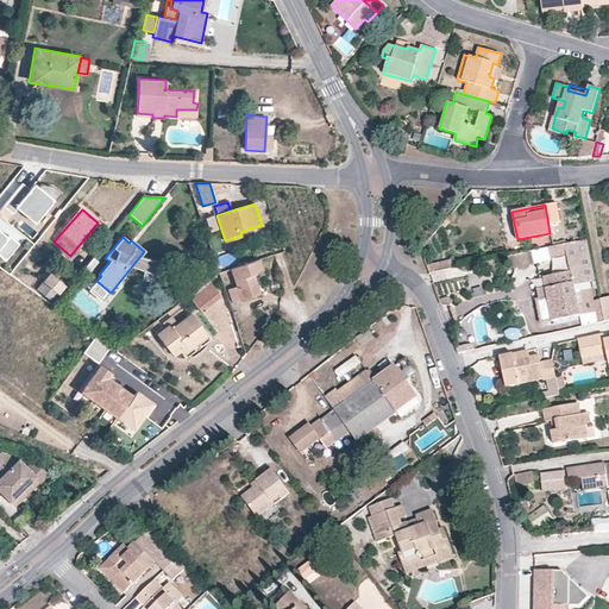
[(594,280),(585,240),(547,248),(550,258),(566,255),(570,272),(544,277),(552,321),(578,316),(578,314),(575,293),(572,283),(594,280)]
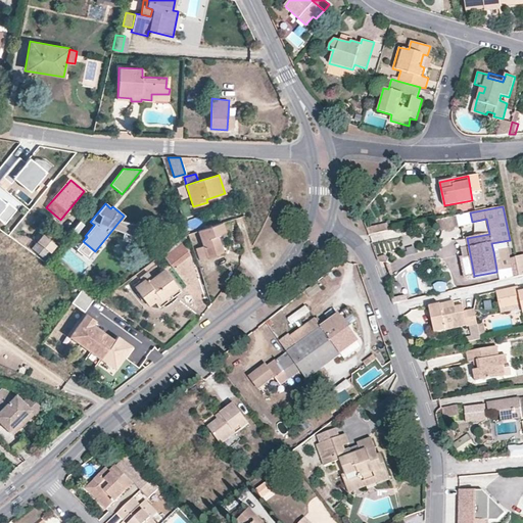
[(447,218),(439,221),(443,231),(450,228),(447,218)]
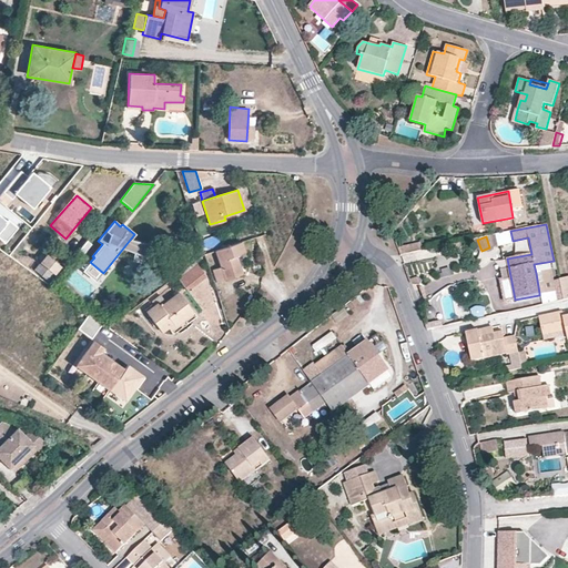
[(137,242),(132,262),(149,265),(153,250),(150,250),(150,249),(137,242)]
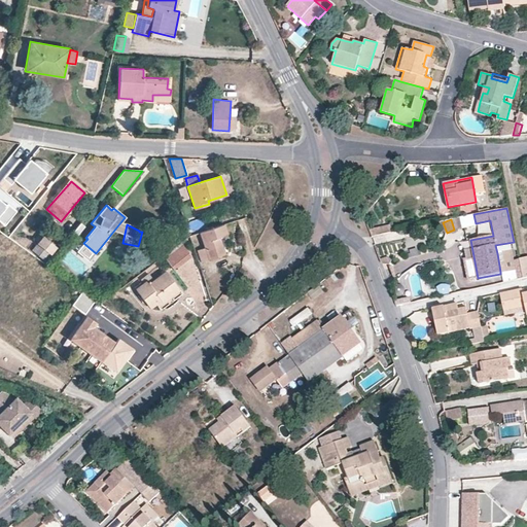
[(199,233),(205,248),(198,250),(202,261),(224,254),(219,237),(227,234),(224,224),(199,233)]
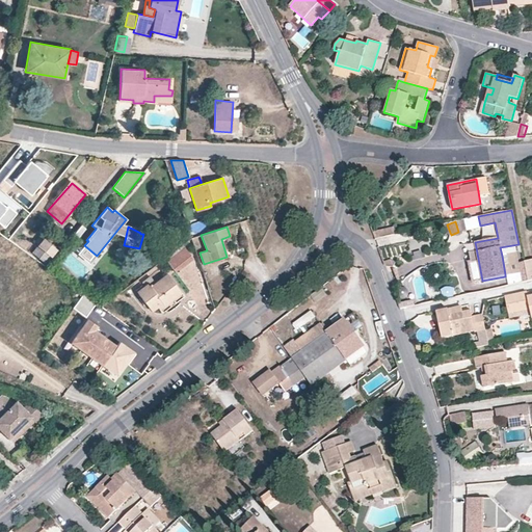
[(46,262),(56,248),(44,238),(31,251),(46,262)]
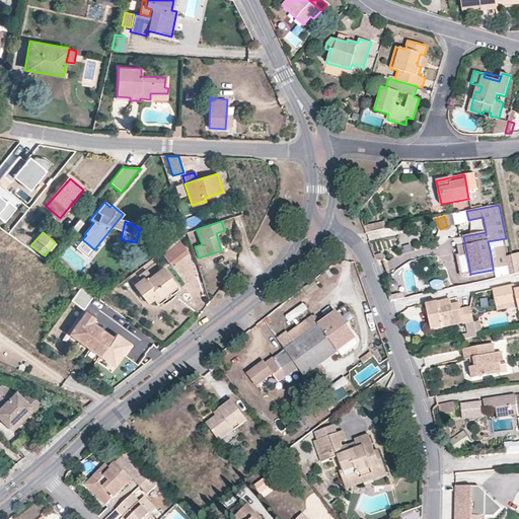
[(82,239),(75,248),(87,258),(94,249),(82,239)]
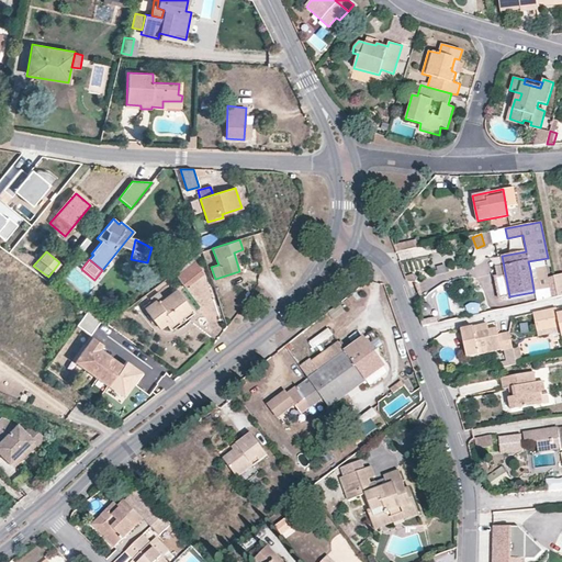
[(195,261),(177,277),(186,288),(203,273),(195,261)]
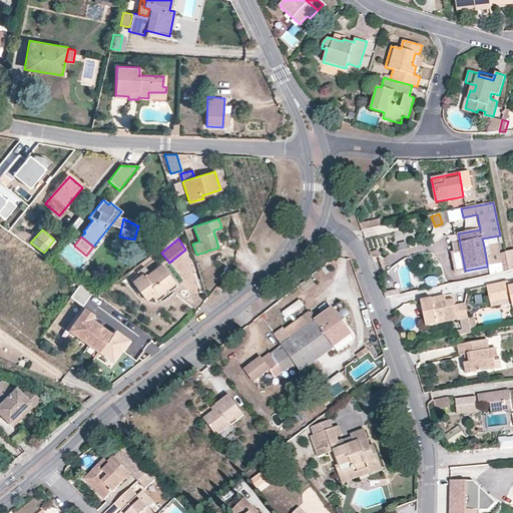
[(390,260),(400,259),(400,251),(408,250),(407,241),(389,242),(390,260)]
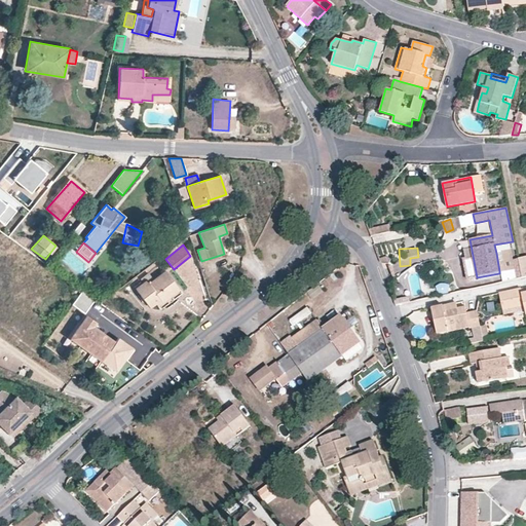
[(496,253),(499,271),(511,262),(509,250),(496,253)]
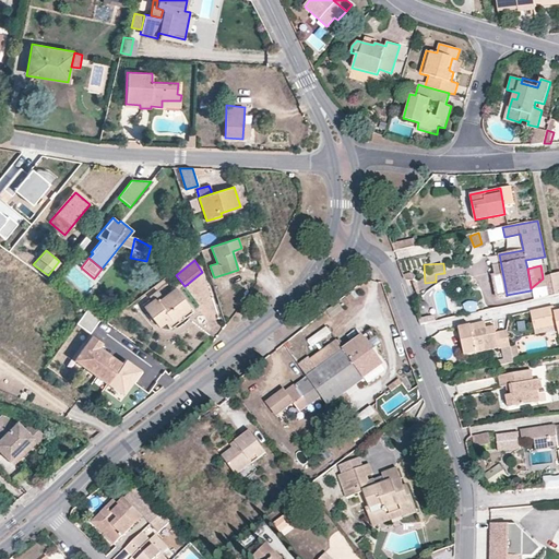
[(156,298),(152,300),(144,307),(159,325),(165,321),(167,325),(190,307),(176,287),(163,297),(158,300),(156,298)]
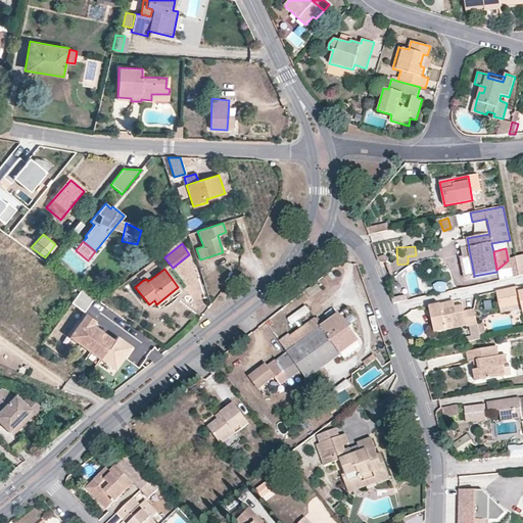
[(140,277),(142,281),(146,279),(148,281),(152,278),(147,272),(140,277)]
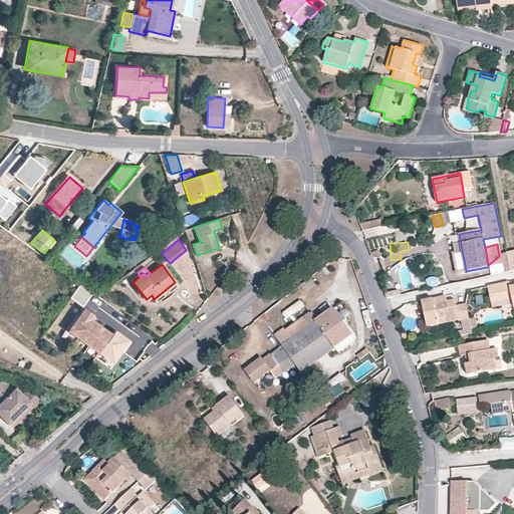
[(92,290),(79,282),(70,295),(81,304),(92,290)]
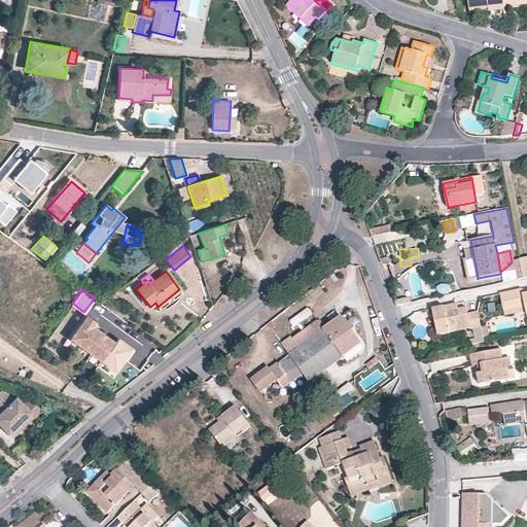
[(522,289),(500,294),(502,306),(512,305),(519,308),(525,306),(526,315),(526,292),(523,293),(522,289)]
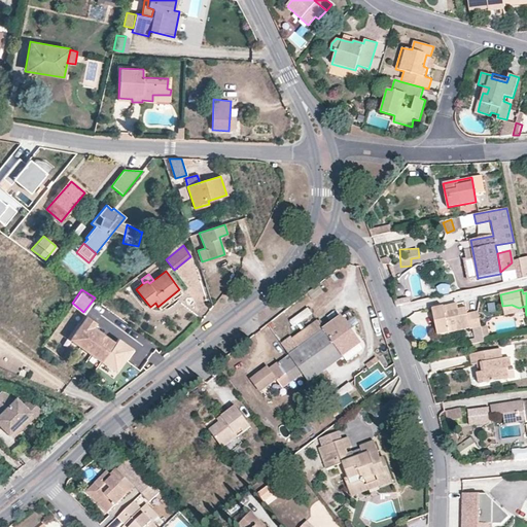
[(453,304),(432,309),(438,334),(454,330),(458,324),(468,322),(469,327),(470,328),(481,326),(477,312),(466,314),(465,308),(458,310),(454,311),(453,304)]
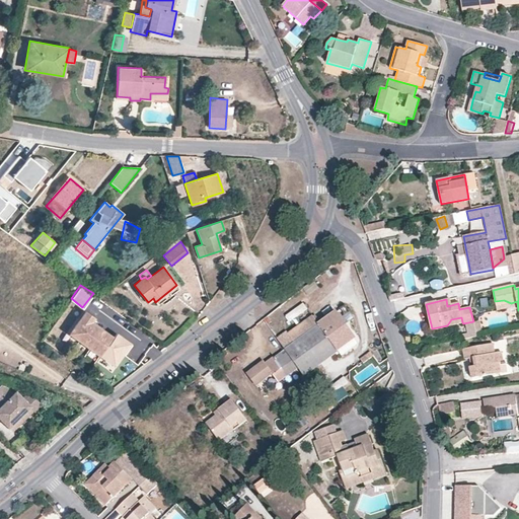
[(284,313),(290,322),(309,311),(303,301),(284,313)]
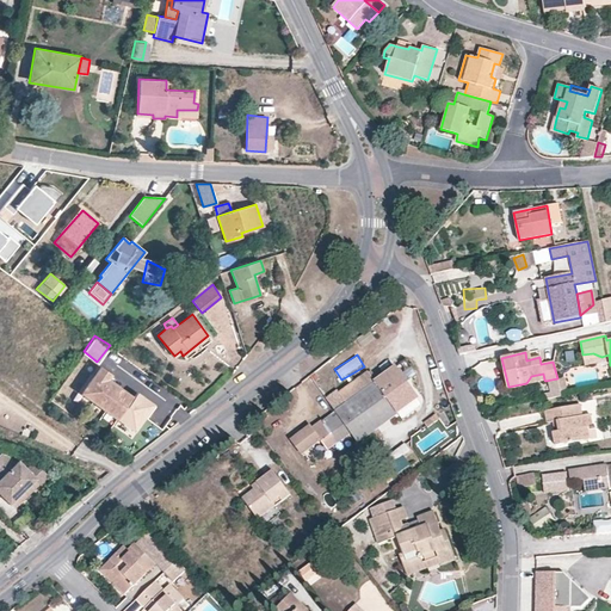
[(98,363),(80,389),(134,427),(153,401),(136,389),(133,394),(106,375),(109,371),(98,363)]
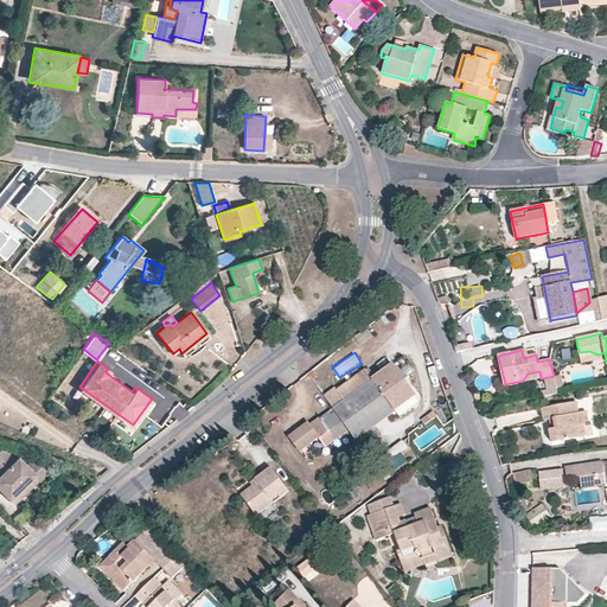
[(355,439),(414,396),(393,365),(372,379),(365,370),(336,391),(334,389),(324,396),(333,408),(349,430),(355,439)]
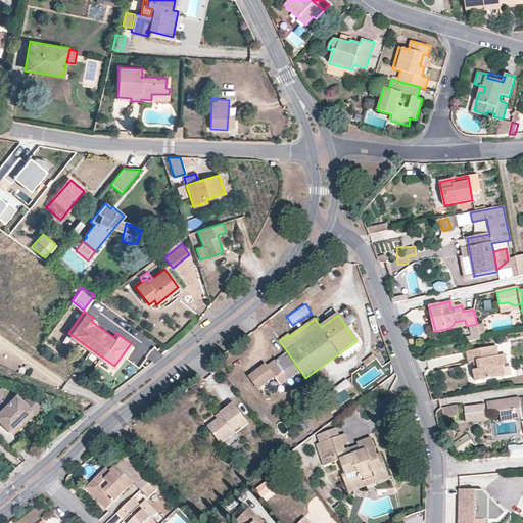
[(455,322),(450,328),(466,325),(465,320),(455,322)]
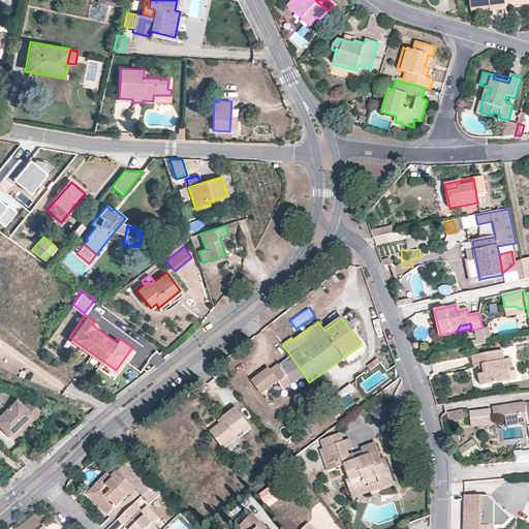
[(502,350),(473,356),(475,366),(483,365),(484,373),(478,374),(481,386),(503,381),(501,371),(508,371),(514,369),(511,359),(504,360),(502,350)]
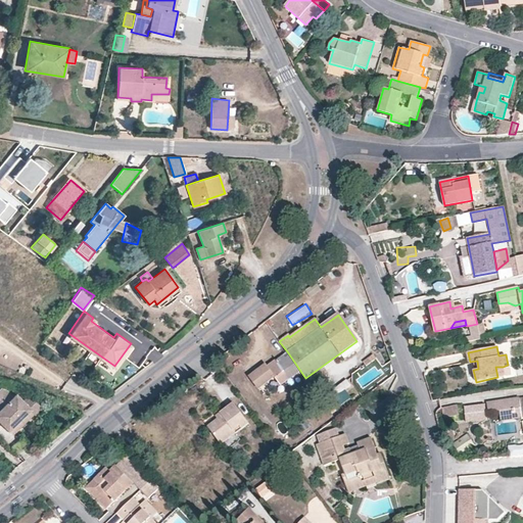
[(300,371),(287,351),(267,366),(266,365),(249,376),(258,388),(274,378),(280,385),(300,371)]
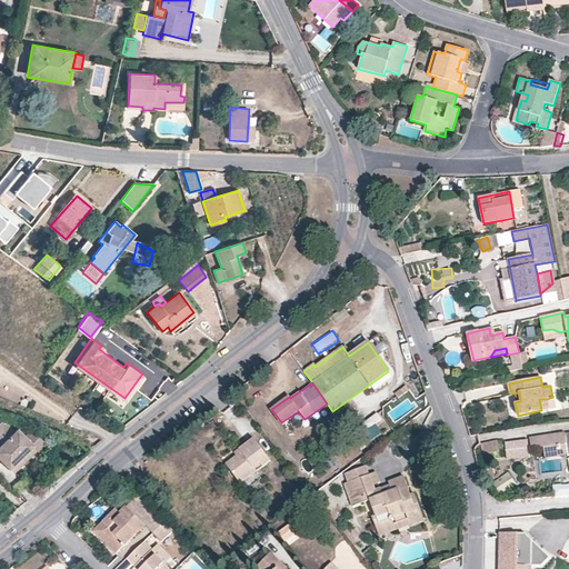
[(405,386),(393,393),(398,398),(409,390),(405,386)]
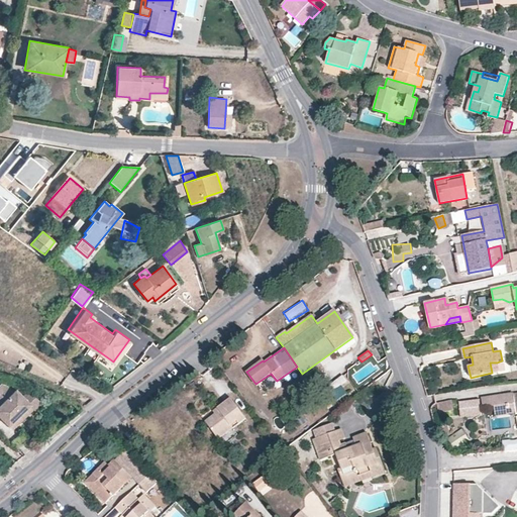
[(20,362),(18,369),(25,372),(27,365),(20,362)]
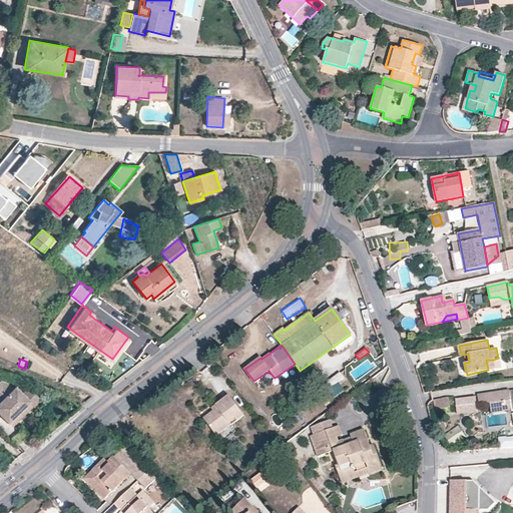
[(495,369),(493,360),(486,360),(488,370),(495,369)]
